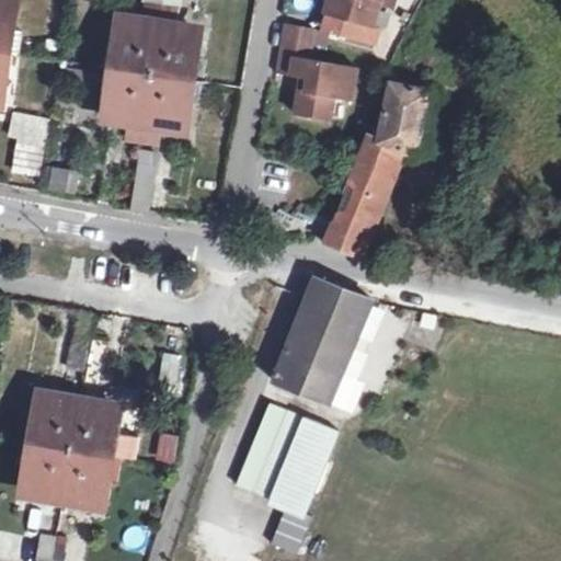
[(0,0),(0,94),(13,2),(0,0)]
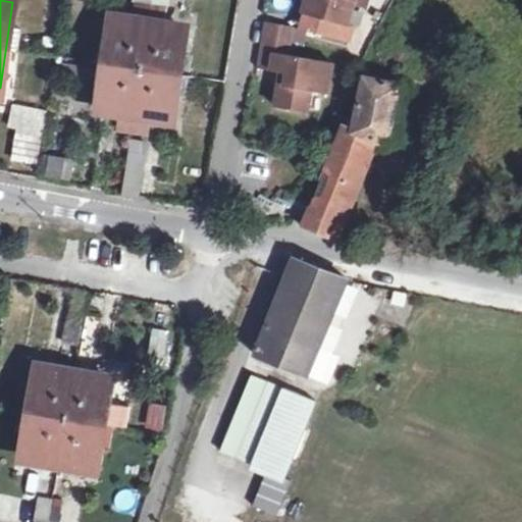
[(306,0),(304,11),(311,15),(309,29),(349,40),(353,27),(348,23),(354,0),(306,0)]
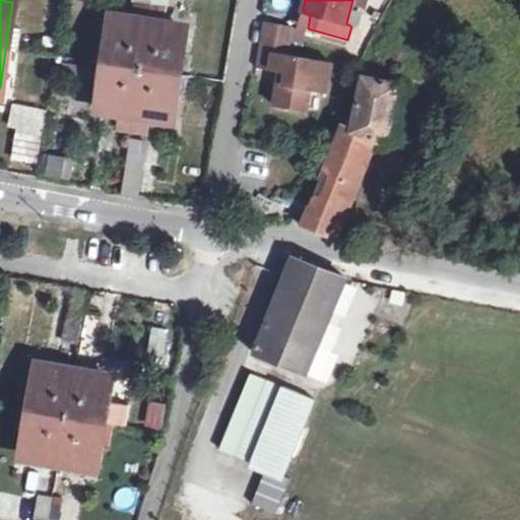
[(168,4),(149,2),(147,16),(146,24),(156,27),(157,23),(165,24),(168,4)]
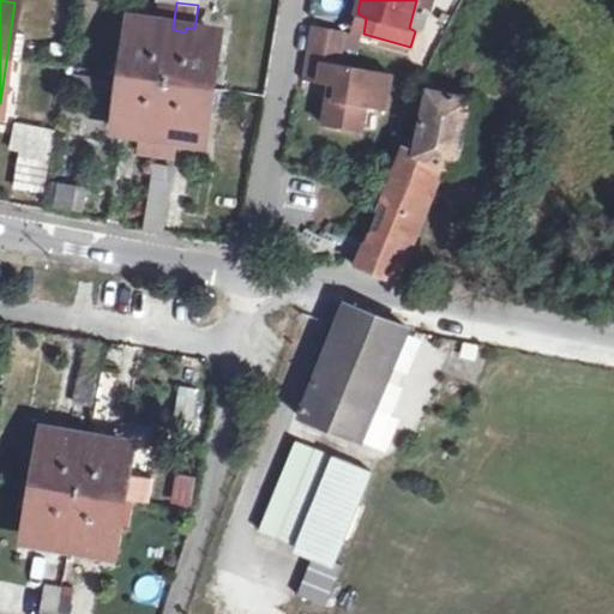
[(174,19),(160,17),(160,25),(133,19),(119,126),(142,130),(143,125),(172,128),(172,134),(202,138),(216,32),(194,29),(186,28),(185,32),(173,29),(174,19)]
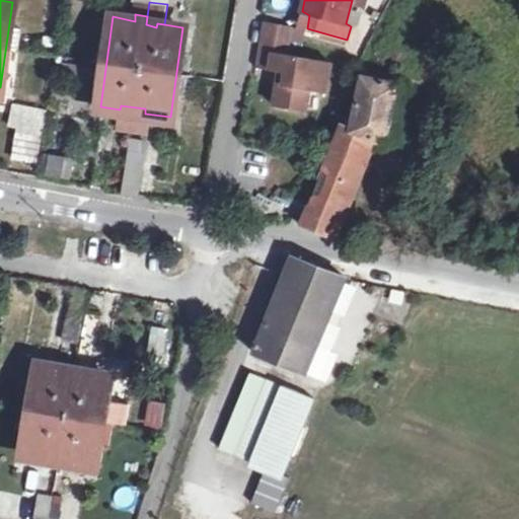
[(292,25),(264,21),(256,66),(279,71),(285,72),(283,86),(277,85),(274,104),(304,110),(307,89),(325,92),(328,76),(320,74),(322,60),(288,54),(292,25)]
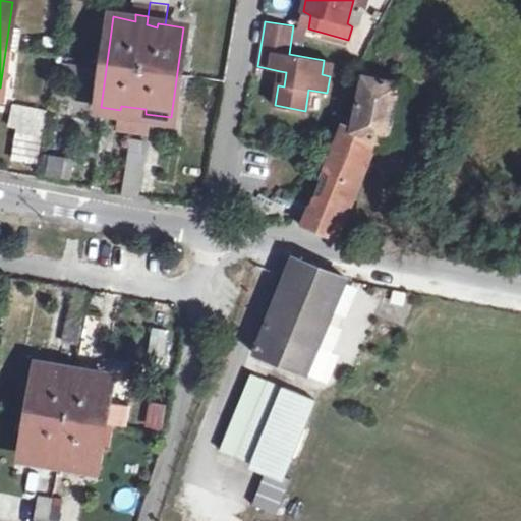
[(332,61),(324,60),(322,74),(330,76),(332,61)]
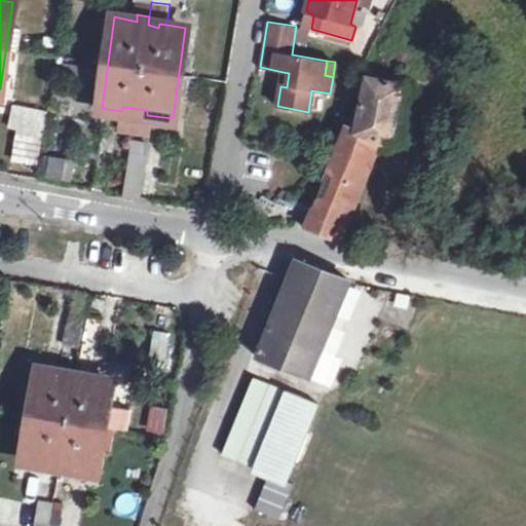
[(289,73),(283,72),(280,86),(287,87),(289,73)]
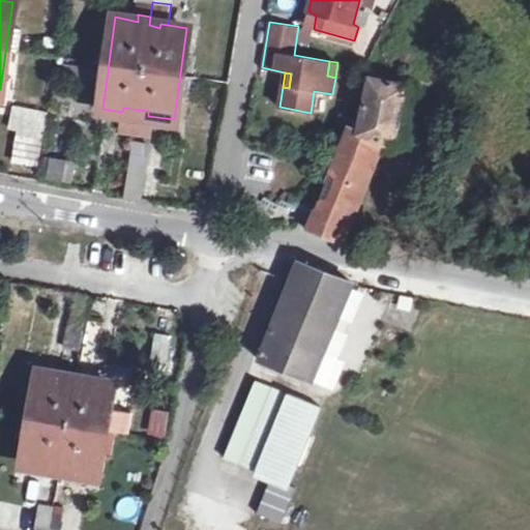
[(405,84),(371,77),(359,128),(349,123),(307,226),(340,240),(380,140),(393,146),(405,84)]
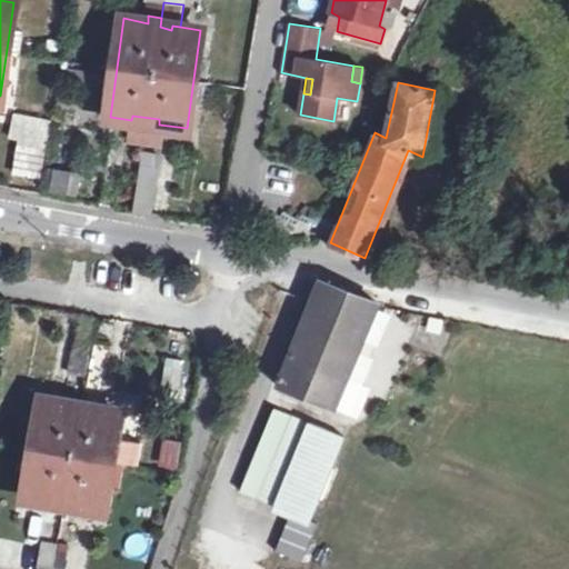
[(47,150),(52,119),(12,112),(7,143),(47,150)]
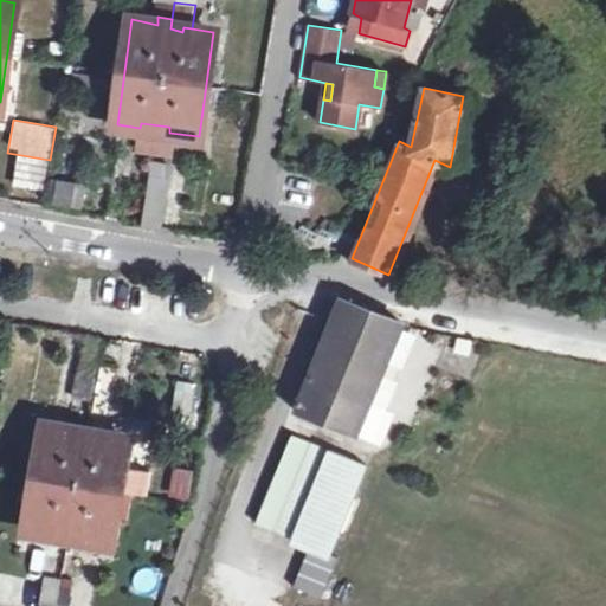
[(171,165),(150,161),(141,224),(163,227),(171,165)]
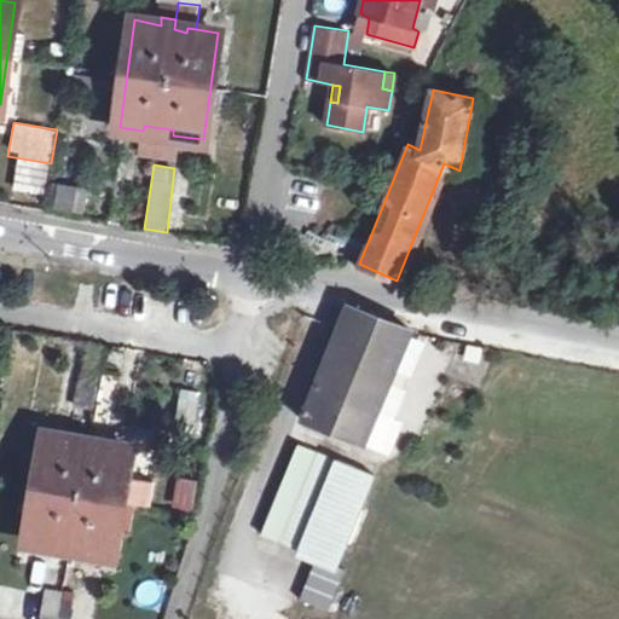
[(87,213),(90,186),(52,183),(50,209),(87,213)]
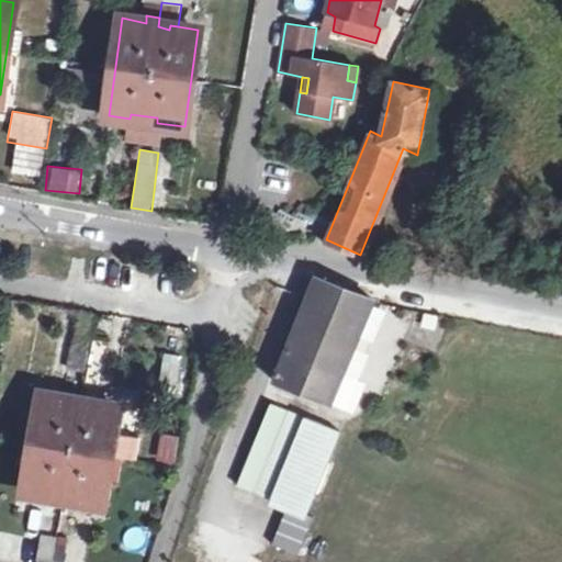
[(332,206),(315,199),(305,221),(324,228),(332,206)]
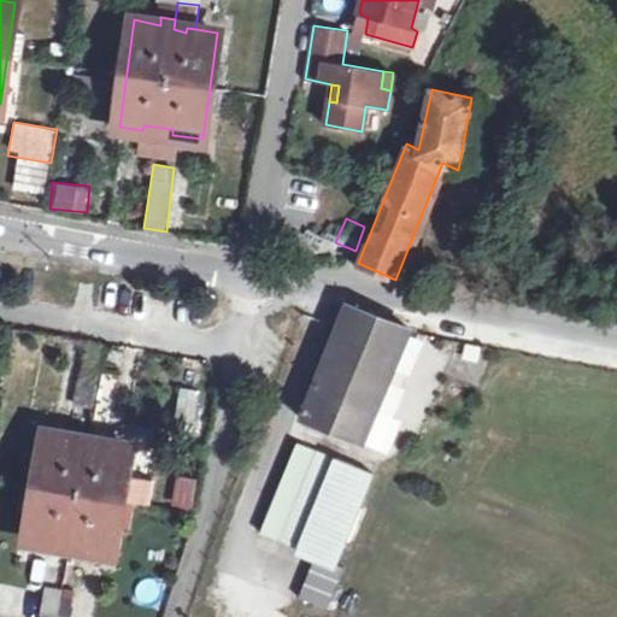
[(406,329),(345,306),(299,417),(360,442),(406,329)]
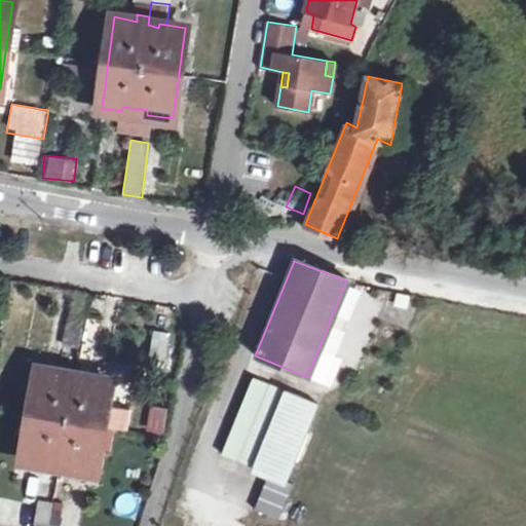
[(167,336),(154,334),(150,360),(164,361),(167,336)]
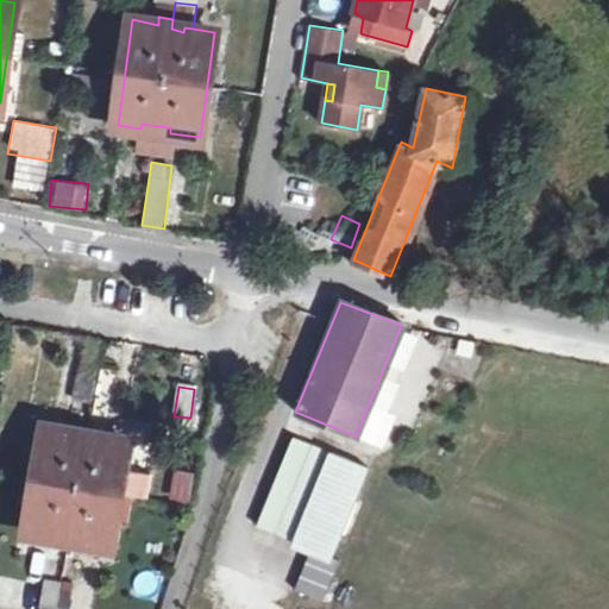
[(75,433),(48,427),(30,533),(57,539),(58,533),(87,538),(86,544),(111,547),(127,441),(105,437),(105,441),(74,437),(75,433)]
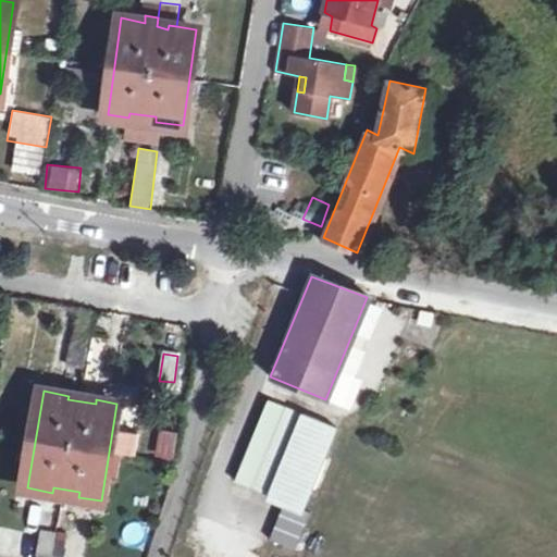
[(336,426),(269,400),(236,482),(282,499),(265,541),(295,553),(311,510),(306,508),(336,426)]
